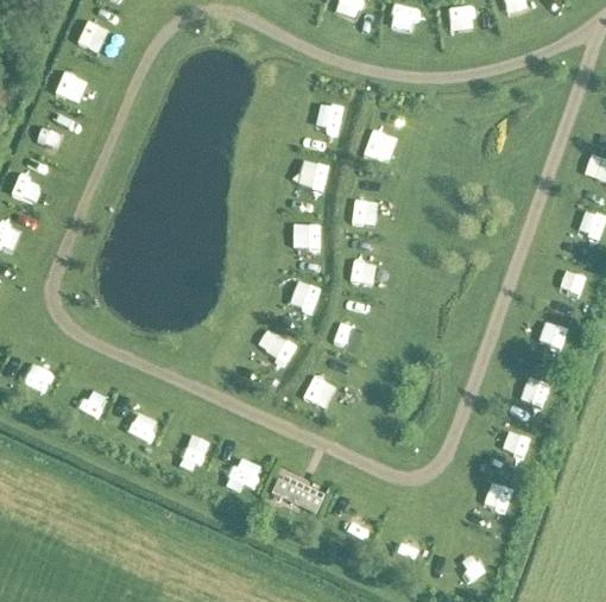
[(341,0),(338,11),(355,19),(364,0),(341,0)]
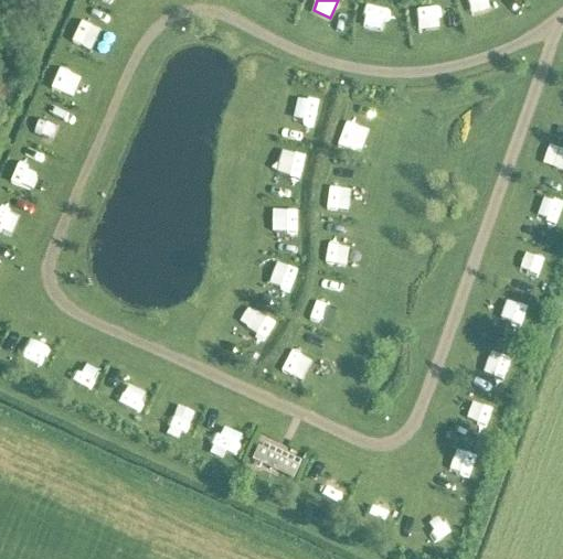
[(468,0),(473,15),(499,8),(497,0),(468,0)]
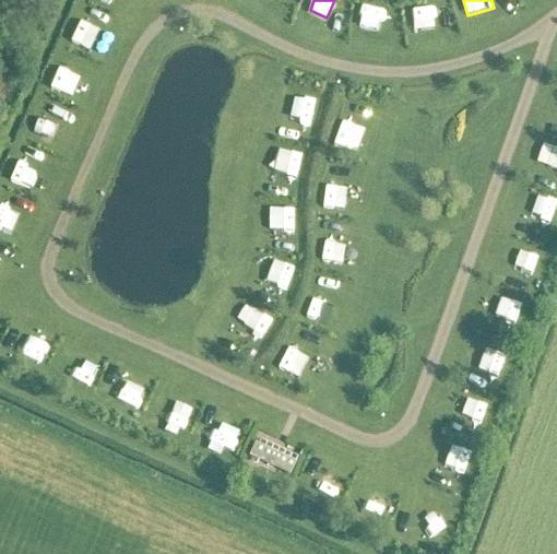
[(553,221),(556,209),(556,198),(532,188),(523,210),(553,221)]
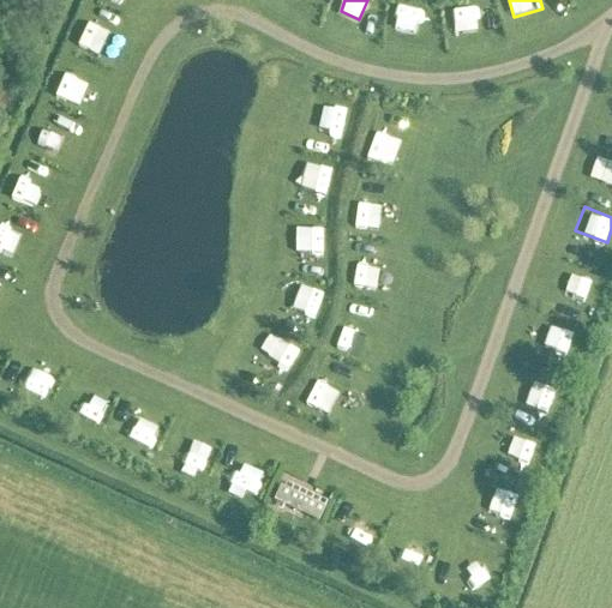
[(307,287),(301,304),(319,309),(325,293),(307,287)]
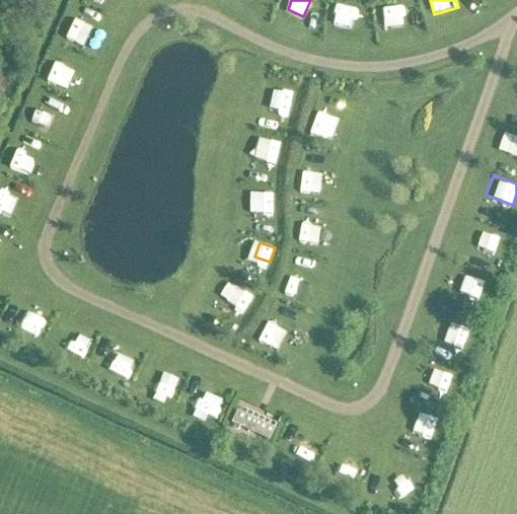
[(111,368),(131,375),(142,344),(122,337),(111,368)]
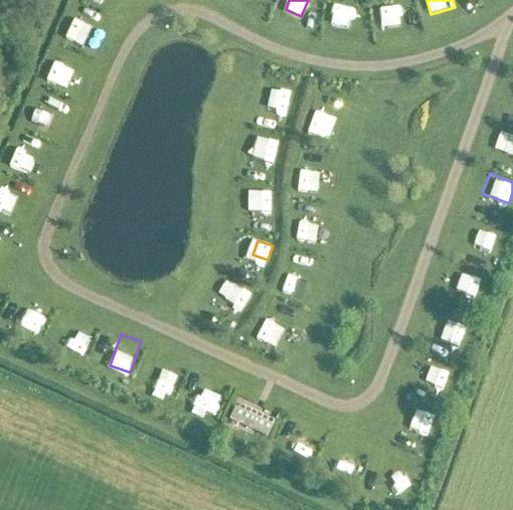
[(197,404),(212,410),(219,391),(205,385),(197,404)]
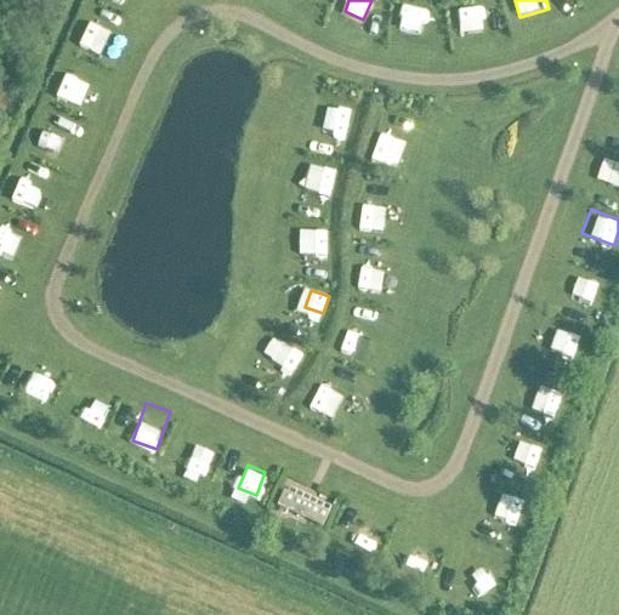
[(321,524),(328,510),(283,489),(276,502),(321,524)]
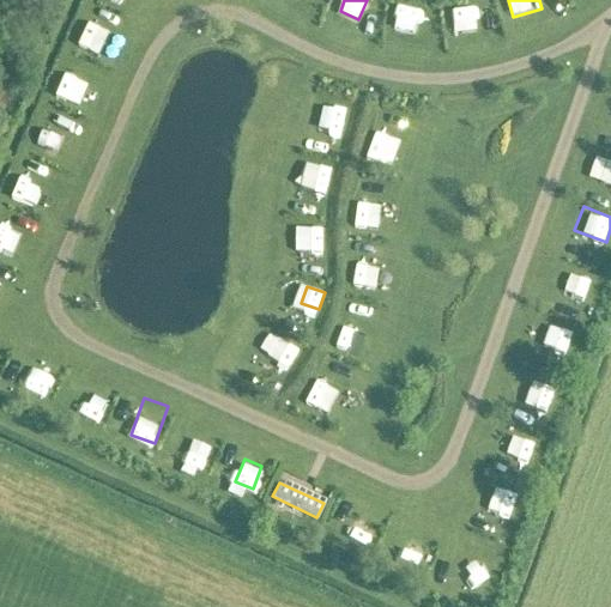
[(492,485),(488,507),(514,513),(520,491),(492,485)]
